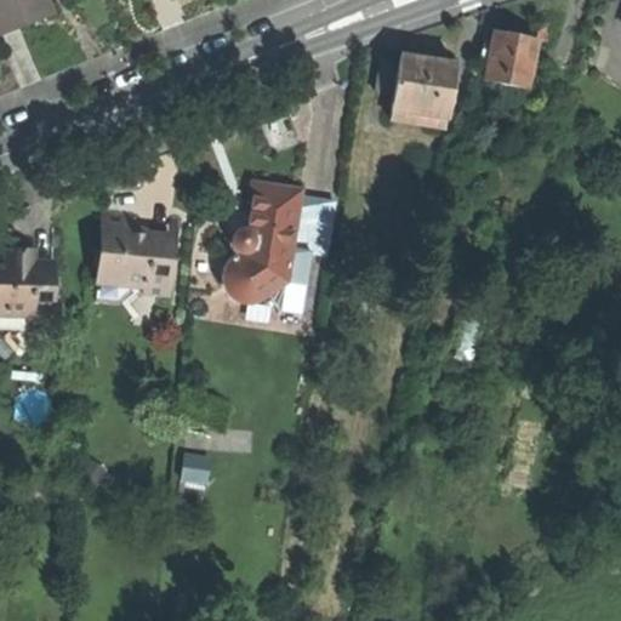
[(0,0),(0,35),(15,30),(27,26),(27,23),(52,12),(47,0),(0,0)]
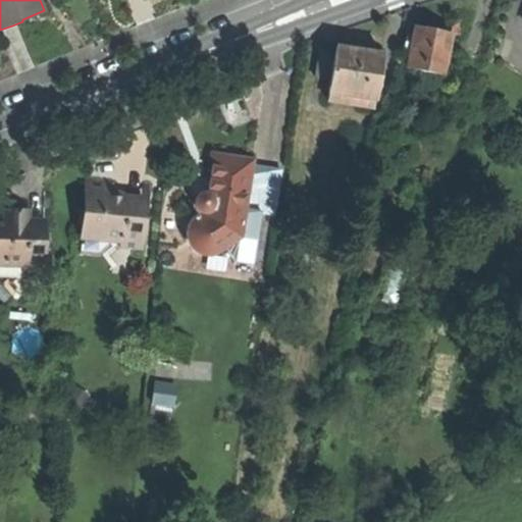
[(434,27),(417,23),(410,64),(446,71),(453,30),(434,27)]
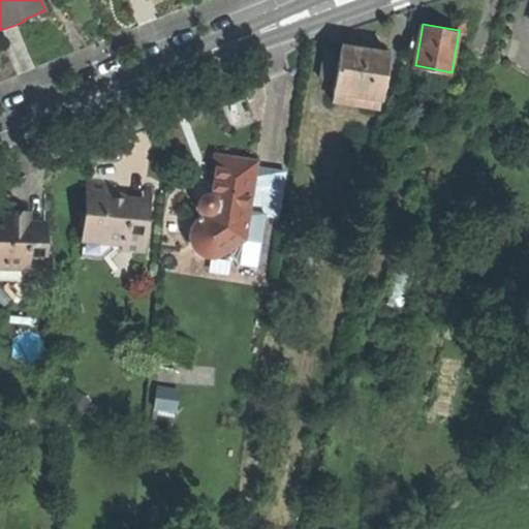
[(322,75),(338,78),(342,45),(327,43),(322,75)]
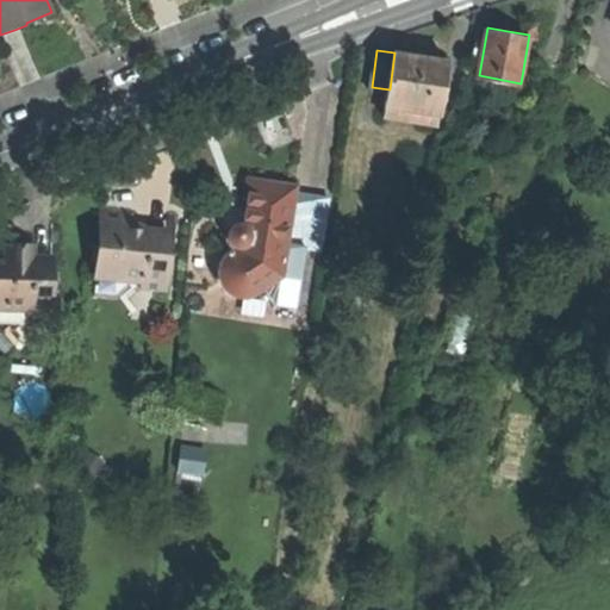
[(424,56),(394,53),(390,89),(387,105),(440,112),(442,112),(449,60),(424,56)]
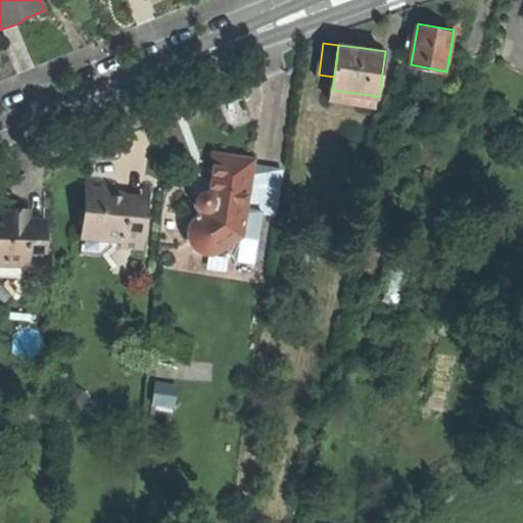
[(376,104),(377,96),(332,90),(331,99),(376,104)]
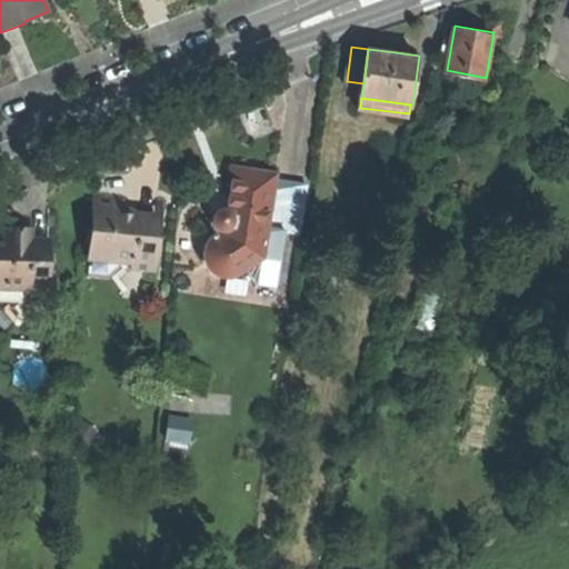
[(263,281),(277,168),(233,162),(228,206),(212,203),(205,275),(263,281)]
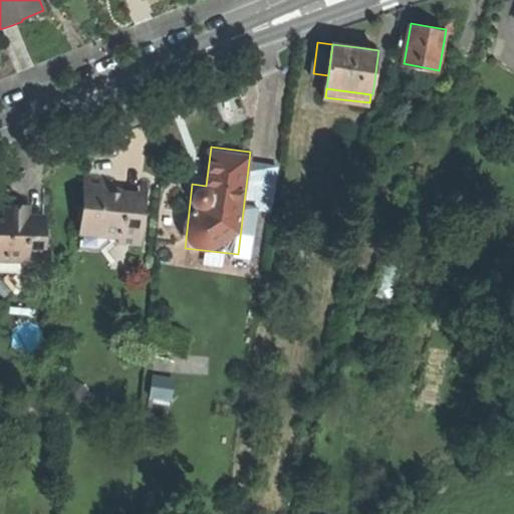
[(87,173),(86,192),(101,193),(101,173),(87,173)]
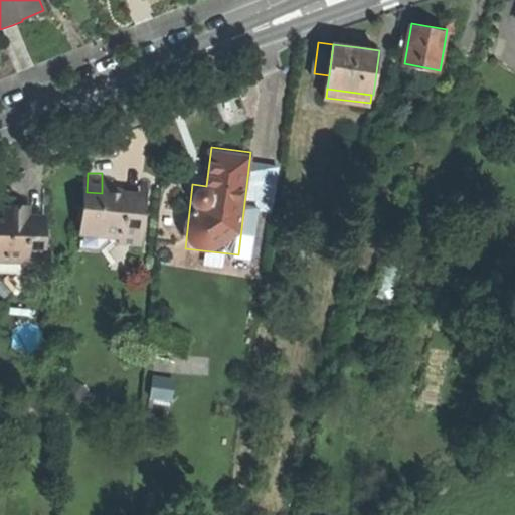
[(102,193),(87,192),(86,227),(120,229),(119,242),(145,243),(146,194),(126,193),(126,188),(119,187),(114,187),(113,193),(102,193)]
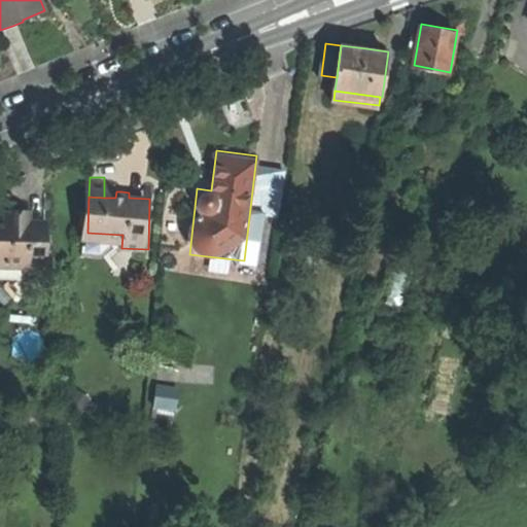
[(15,213),(14,225),(37,225),(37,214),(26,214),(15,213)]
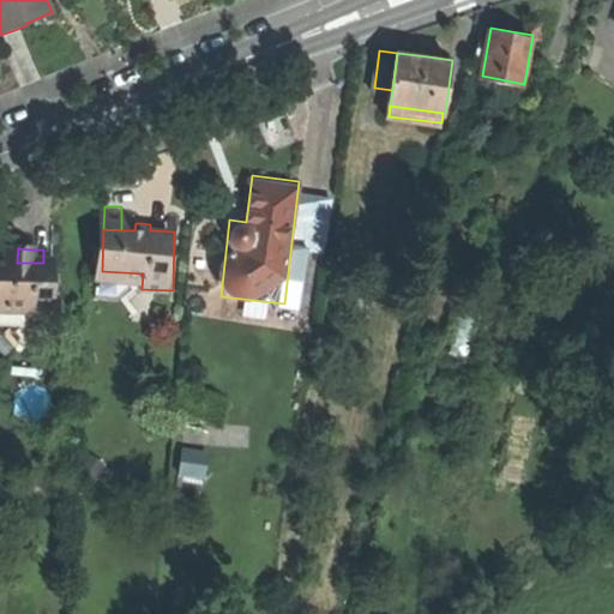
[(17,263),(0,262),(0,300),(36,301),(35,314),(62,314),(64,263),(43,263),(17,263)]
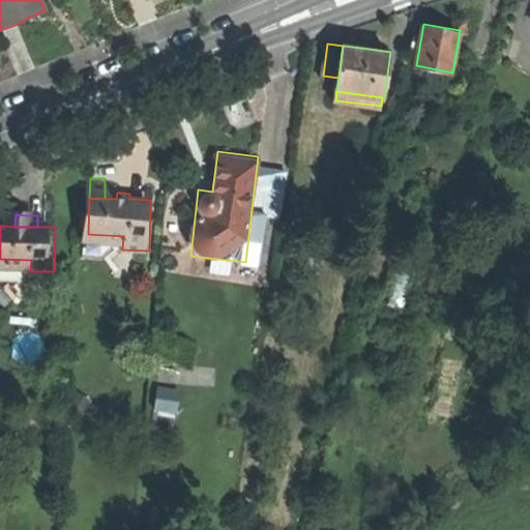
[(111,255),(122,249),(123,236),(88,234),(88,255),(111,255)]
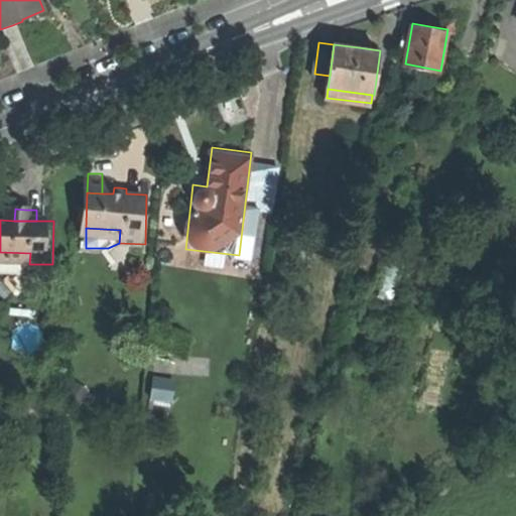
[(0,263),(29,264),(30,253),(0,252),(0,263)]
